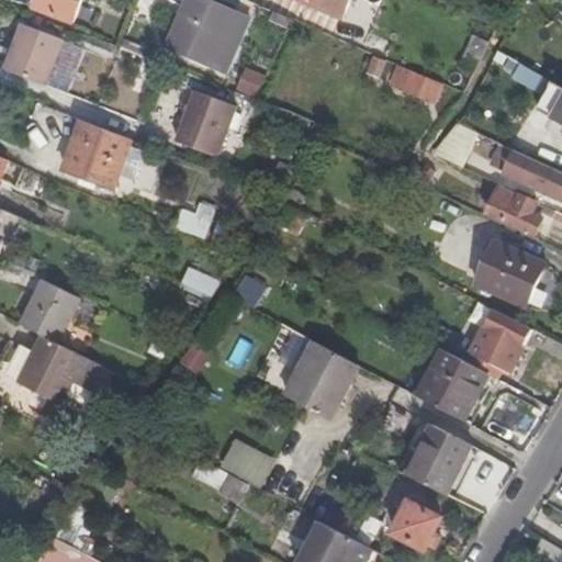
[(37,0),(36,6),(71,21),(81,0),(37,0)]
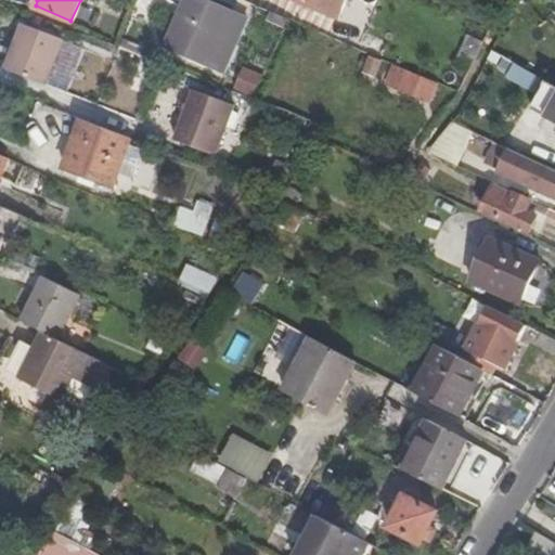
[(210,0),(183,0),(163,44),(205,62),(230,8),(210,0)]
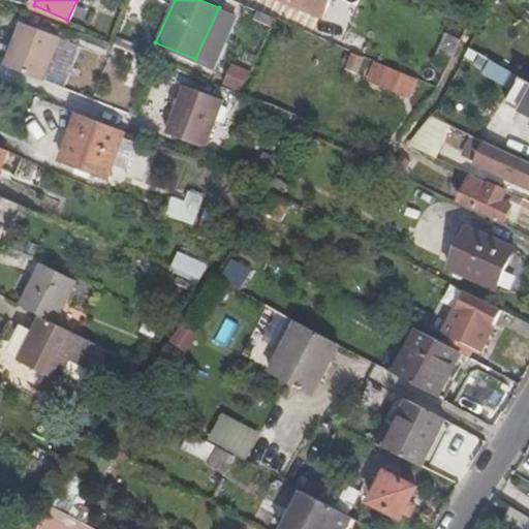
[(283,0),(327,21),(336,0),(283,0)]
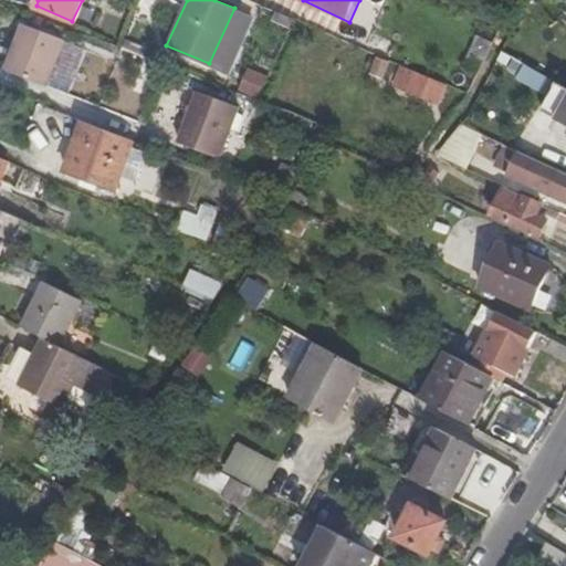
[(21,23),(2,69),(42,85),(52,60),(60,41),(61,39),(21,23)]
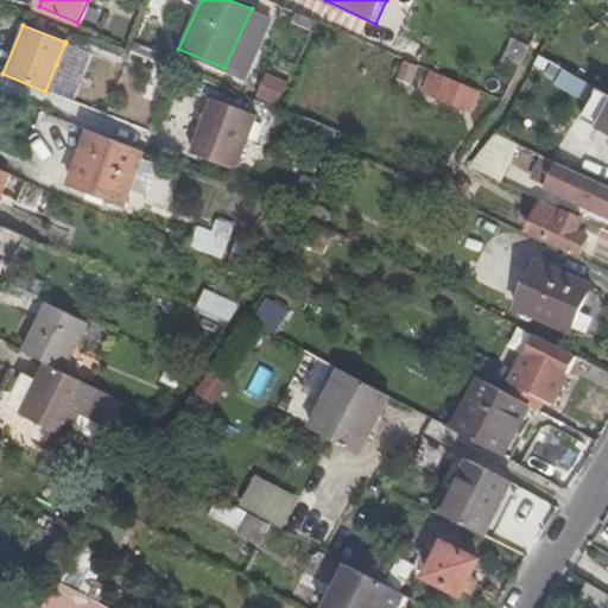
[(506,55),(518,61),(524,48),(512,42),(506,55)]
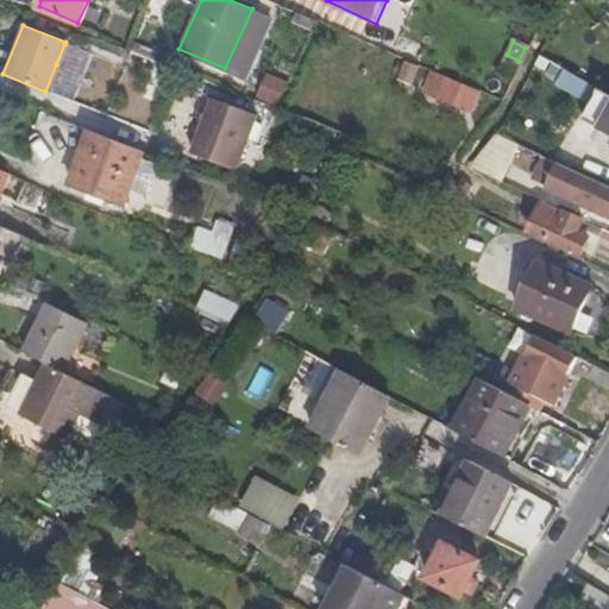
[(64,44),(56,64),(68,68),(75,49),(64,44)]
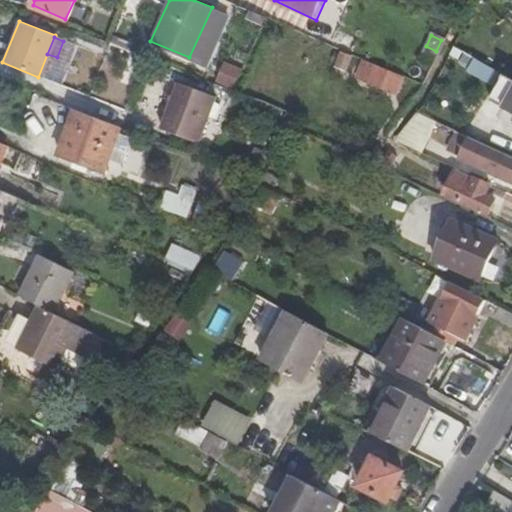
[(428,67),(436,51),(426,46),(422,45),(415,59),(428,67)]
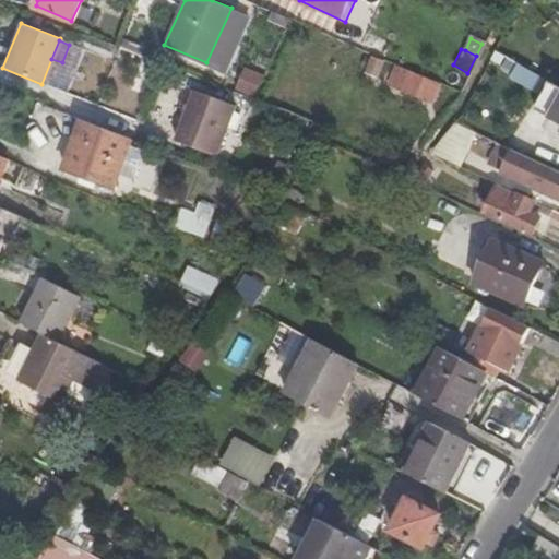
[(435,106),(443,84),(394,63),(385,86),(435,106)]
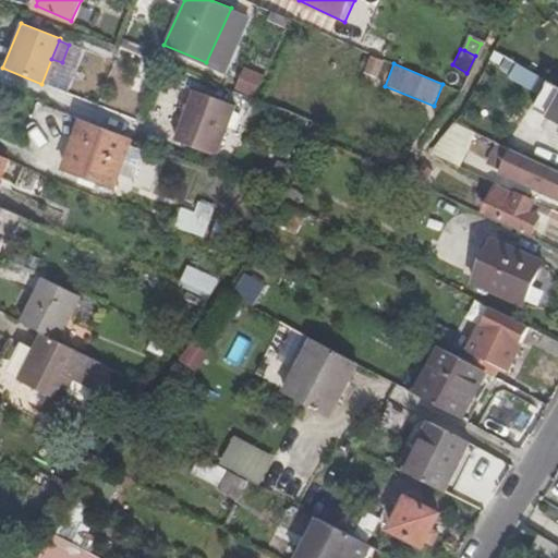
[(244,67),(235,89),(256,98),(265,75),(244,67)]
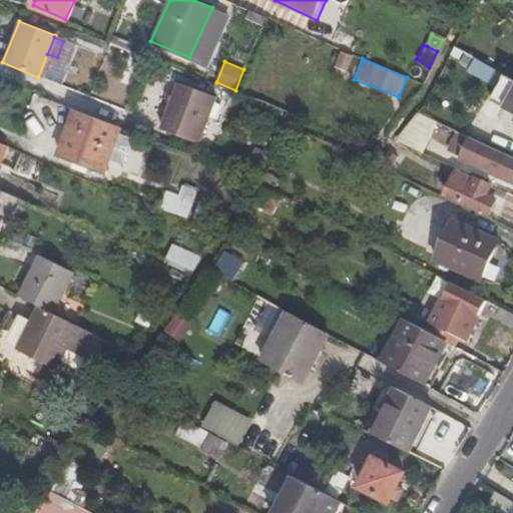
[(176,83),(157,129),(193,143),(212,97),(176,83)]
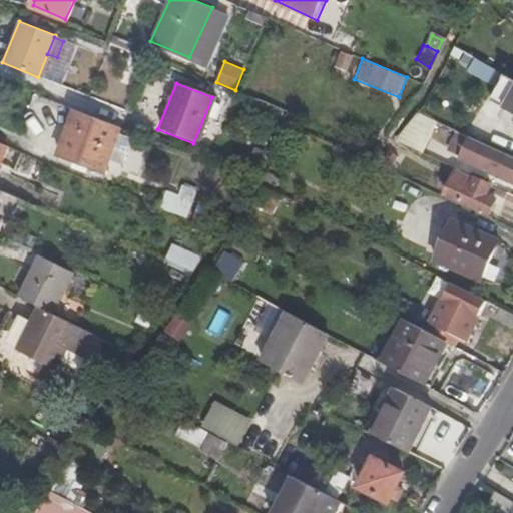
[(512,91),(503,109),(512,115),(512,91)]
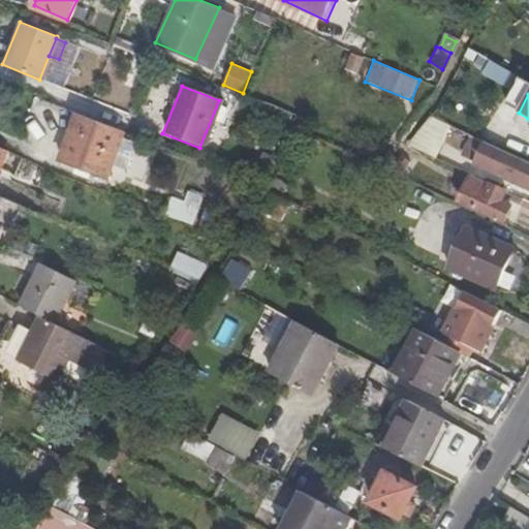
[(107,178),(127,132),(81,115),(62,159),(107,178)]
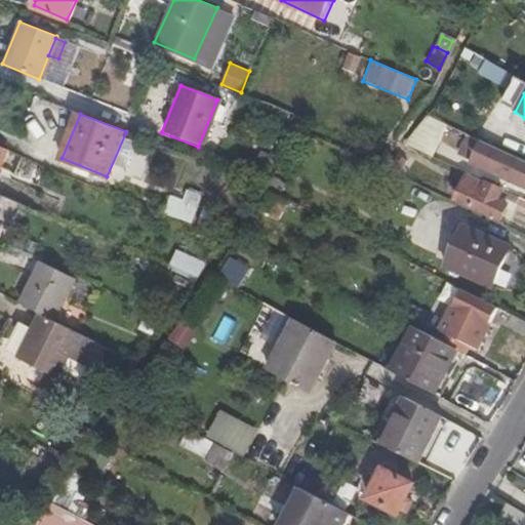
[(0,174),(10,150),(0,145),(0,174)]
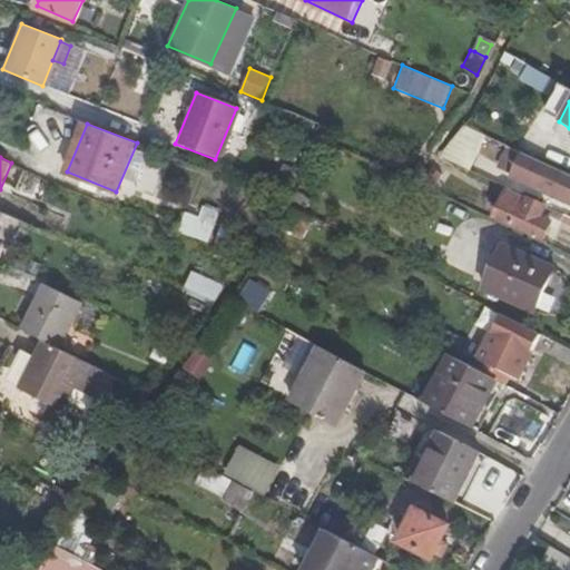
[(568,203),(569,196),(569,182),(518,159),(510,177),(568,203)]
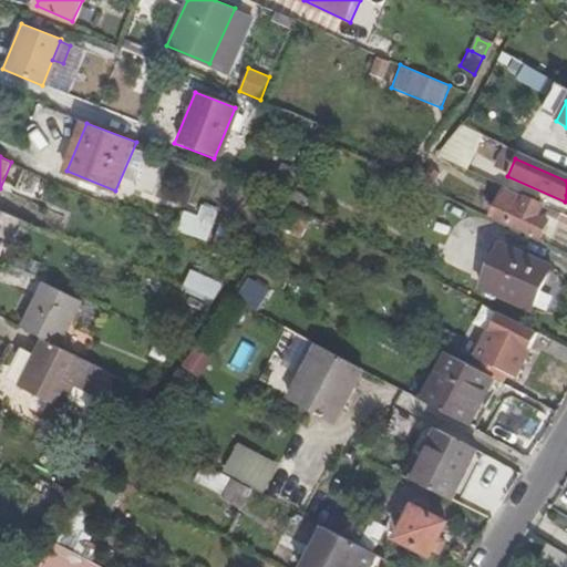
[(502,187),(490,214),(536,237),(545,220),(534,215),(538,205),(502,187)]
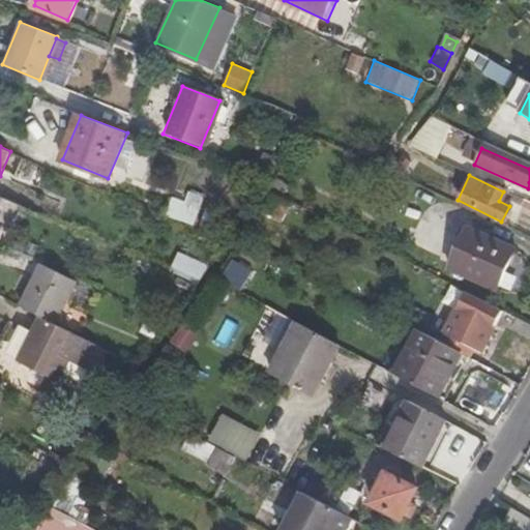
[(197,225),(202,199),(172,193),(167,218),(197,225)]
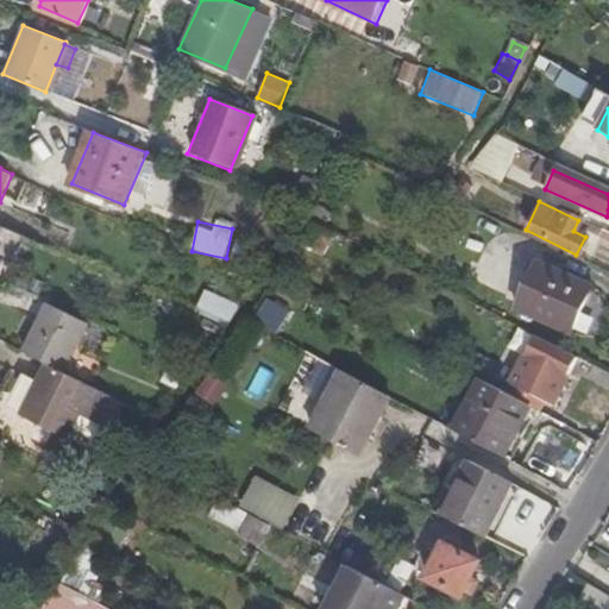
[(548,265),(525,311),(578,339),(603,293),(548,265)]
